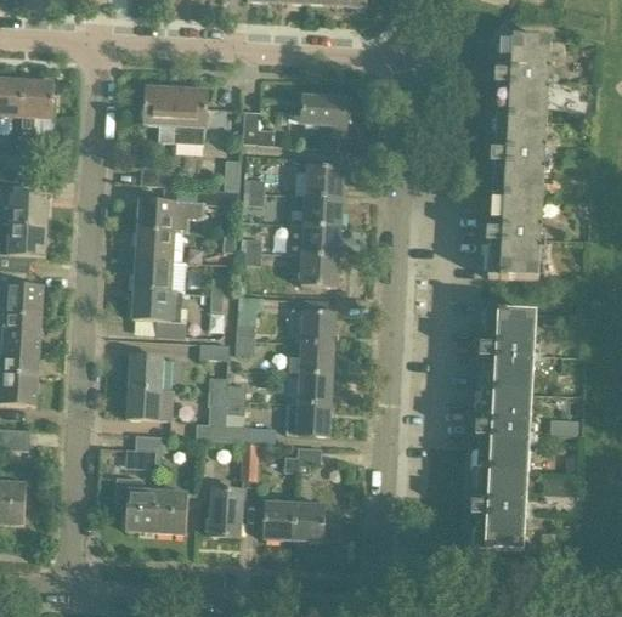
[(546,120),(550,43),(550,41),(497,38),(493,118),(546,120)]
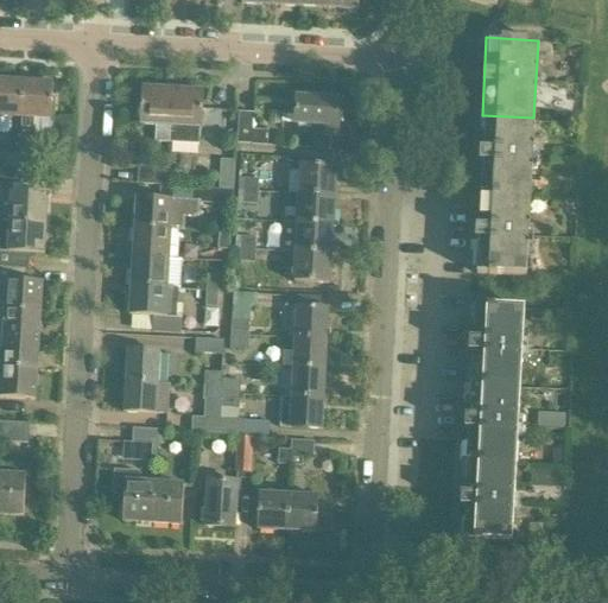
[(0,113),(20,114),(23,78),(0,77),(0,113)]
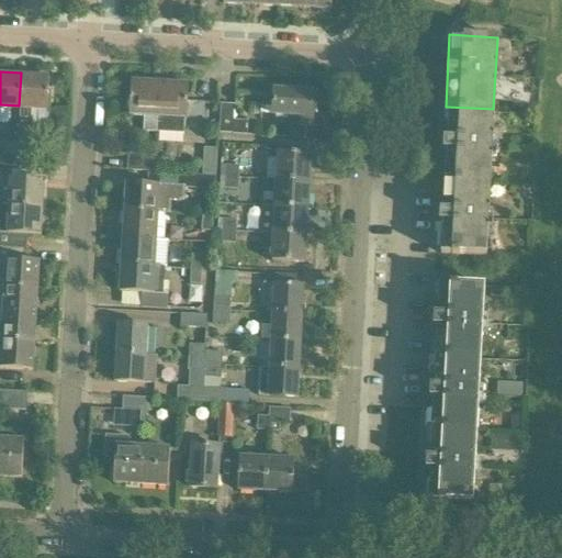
[(46,108),(48,75),(21,73),(19,105),(20,105),(20,114),(31,115),(31,107),(46,108)]
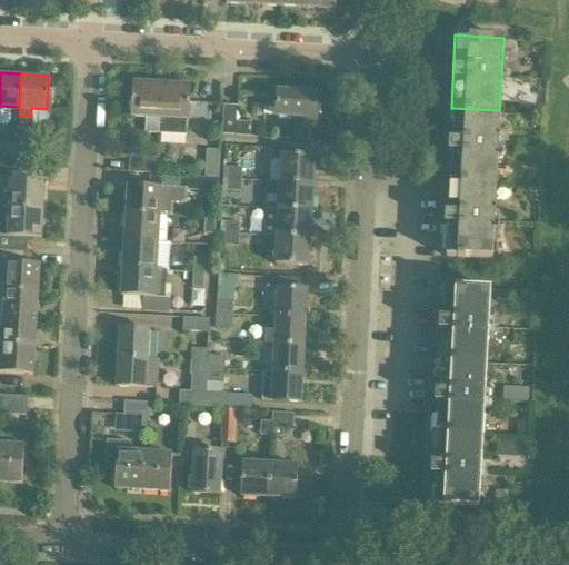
[(158,131),(161,81),(133,80),(131,114),(146,115),(145,130),(158,131)]
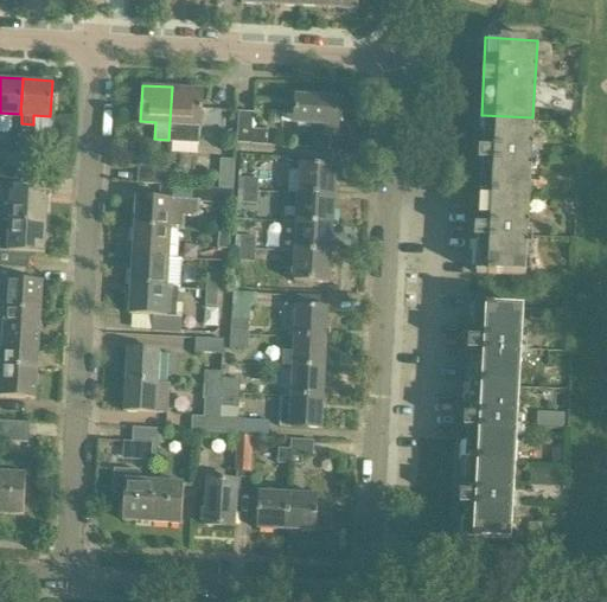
[(199,125),(202,89),(172,87),(168,140),(198,141),(199,125)]
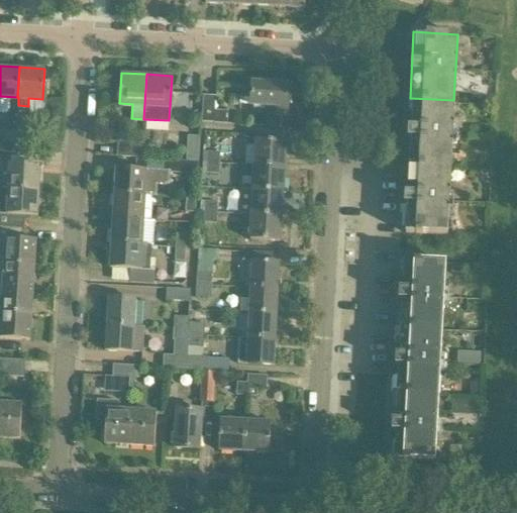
[(287,106),(288,82),(251,81),(250,104),(277,105),(276,114),(286,114),(286,106),(287,106)]
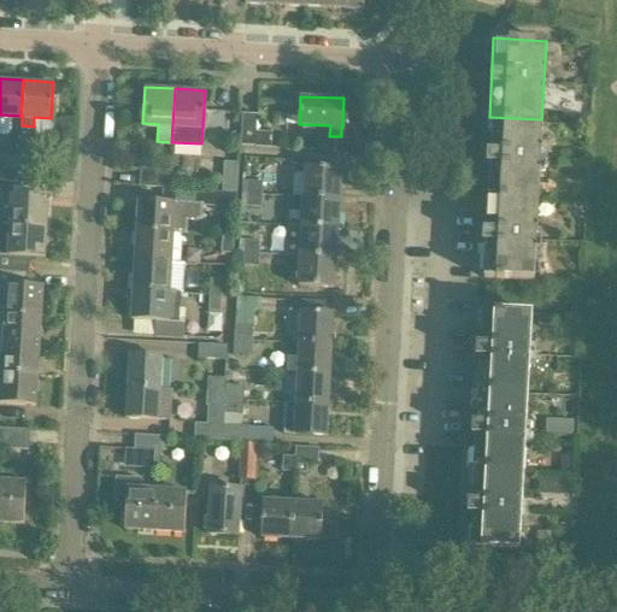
[(271,145),(272,129),(257,128),(258,111),(242,110),(241,142),(256,143),(271,145)]
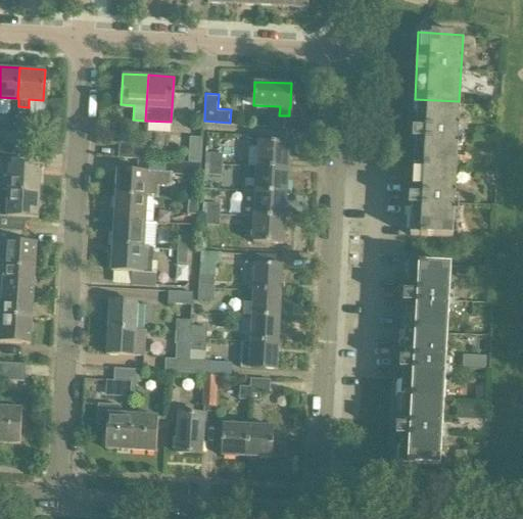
[(456,169),(459,101),(415,99),(411,167),(456,169)]
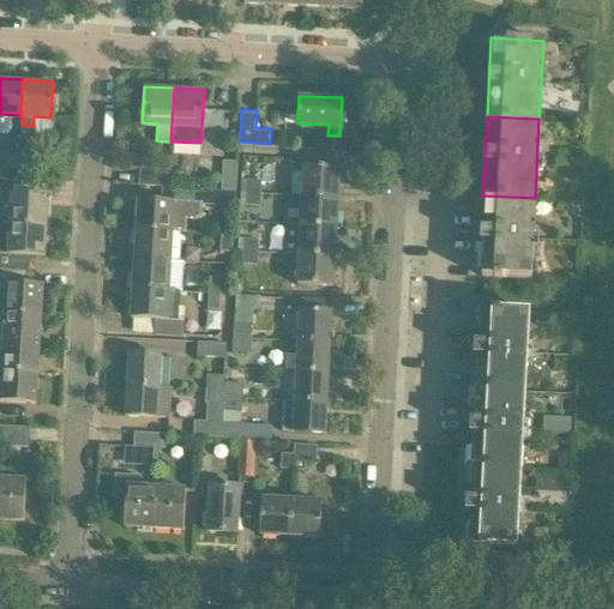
[(72,133),(73,124),(64,124),(62,133),(72,133)]
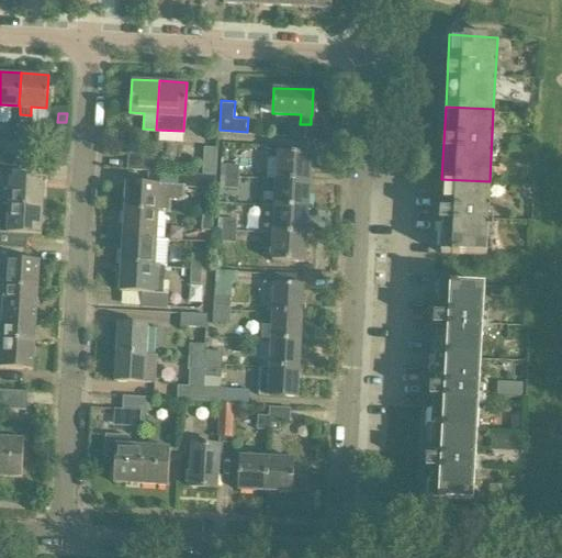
[(17,155),(18,140),(6,138),(4,154),(17,155)]
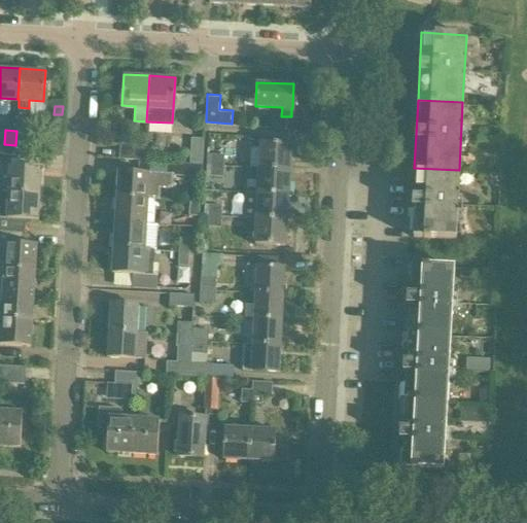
[(28,146),(29,132),(16,131),(15,145),(28,146)]
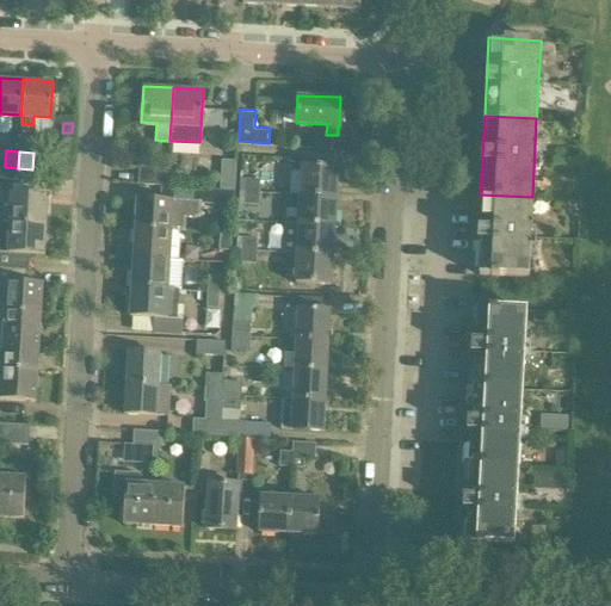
[(235,186),(236,158),(221,158),(220,186),(235,186)]
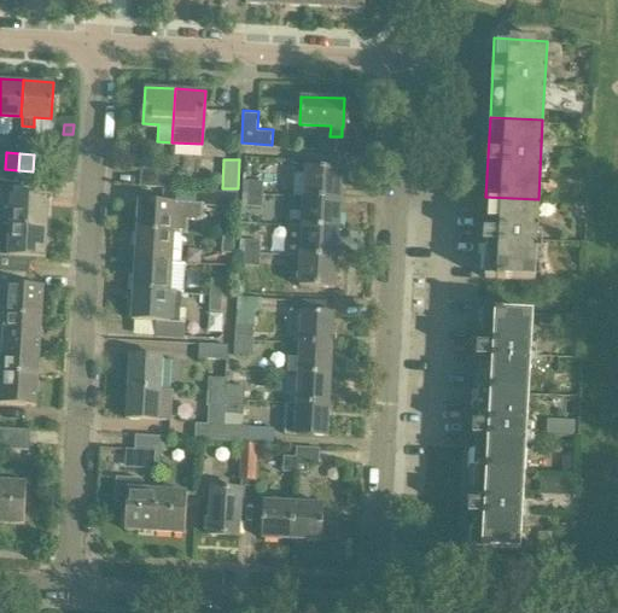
[(339,197),(340,167),(305,164),(304,196),(334,197),(339,197)]
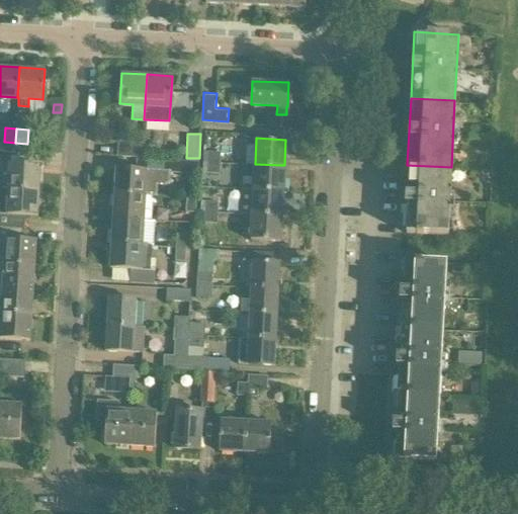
[(142,155),(143,141),(118,140),(117,154),(142,155)]
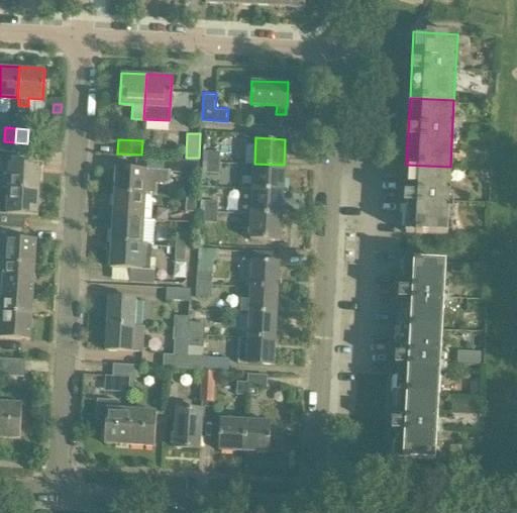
[(220,162),(220,149),(207,148),(206,161),(220,162)]
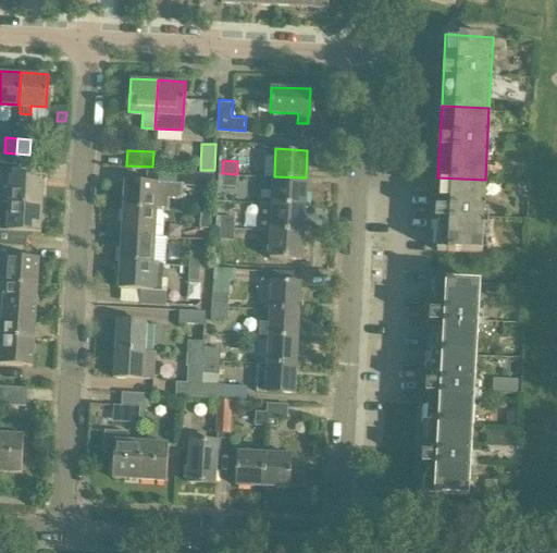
[(212,185),(213,172),(175,170),(175,182),(124,179),(123,207),(156,208),(169,209),(169,208),(166,208),(168,196),(177,197),(182,194),(182,183),(212,185)]
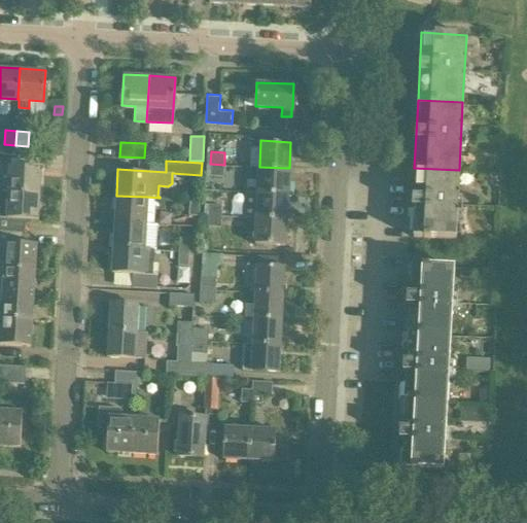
[(223,174),(224,165),(210,164),(210,173),(223,174)]
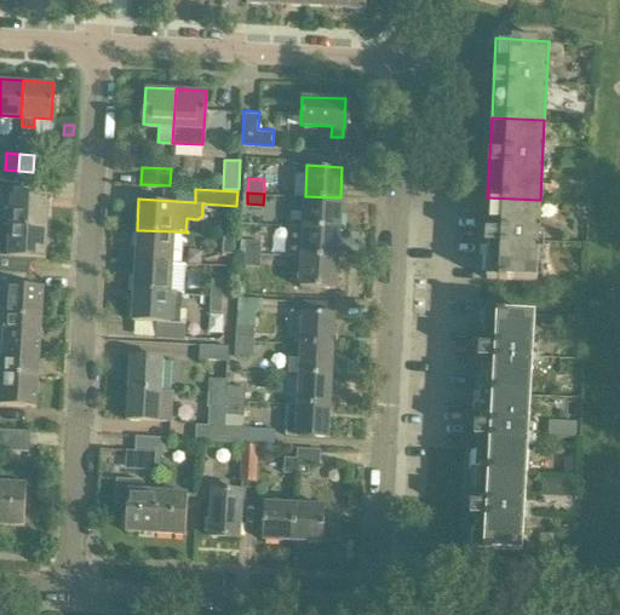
[(46,226),(47,195),(11,194),(10,224),(46,226)]
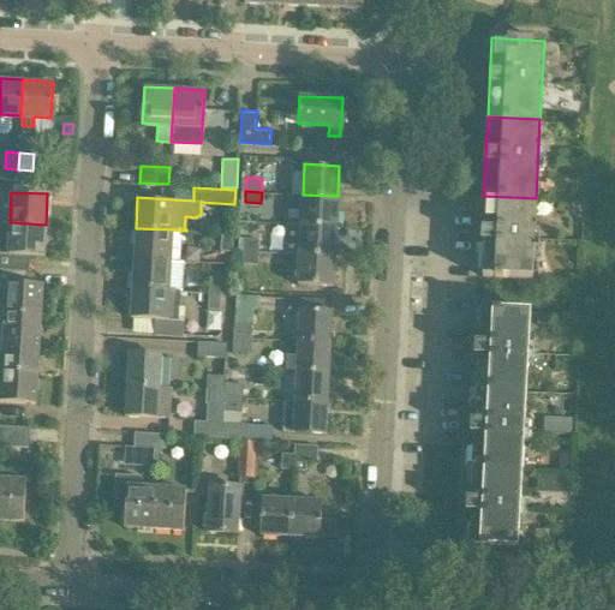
[(336,226),(338,196),(333,196),(303,195),(300,223),(336,226)]
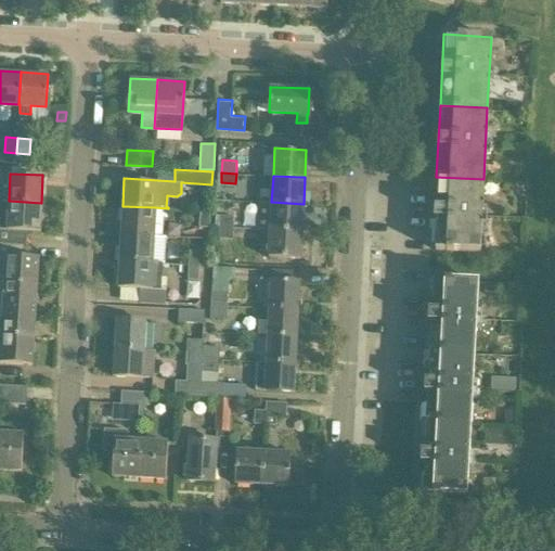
[(479,251),(483,179),(436,177),(431,247),(479,251)]
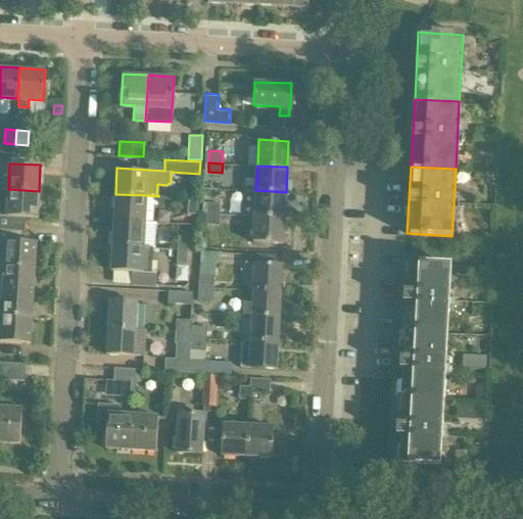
[(39,191),(8,189),(0,188),(0,214),(37,217),(39,191)]
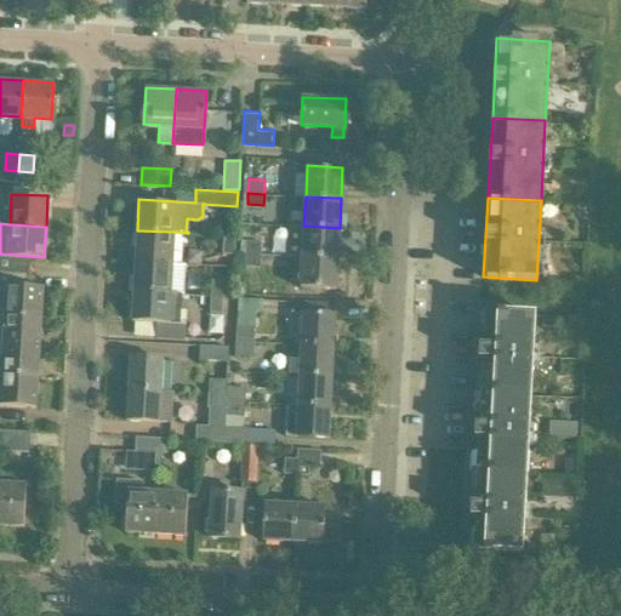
[(339,257),(340,228),(303,226),(302,255),(339,257)]
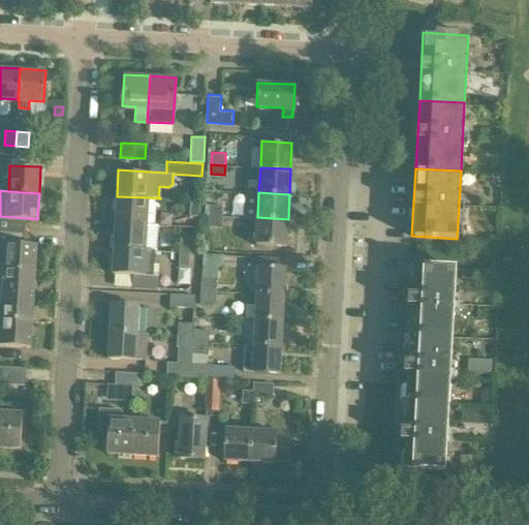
[(147,222),(148,197),(117,196),(115,220),(147,222)]
